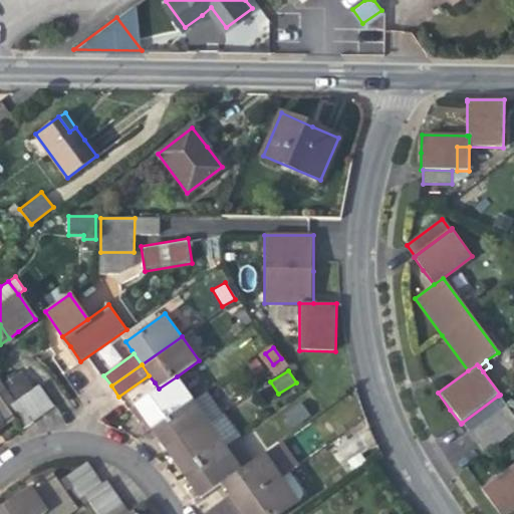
[(15,373),(2,382),(15,402),(18,399),(28,393),(15,373)]
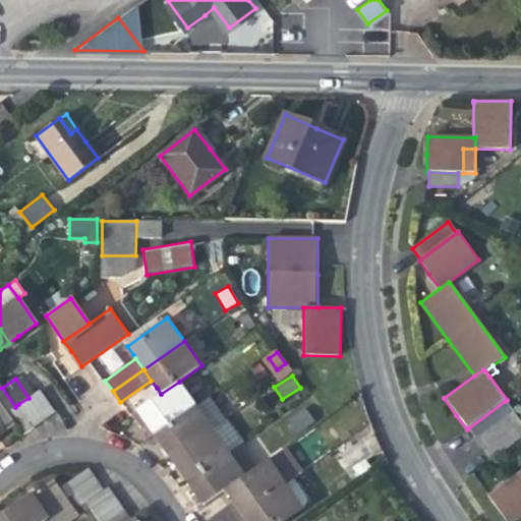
[(195,405),(179,382),(161,394),(137,411),(155,435),(187,411),(195,405)]
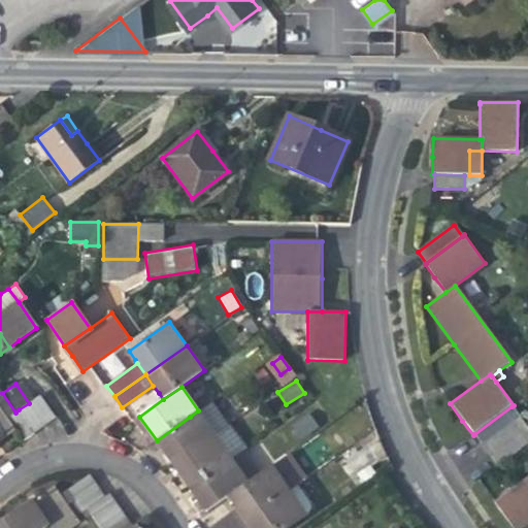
[(0,391),(0,408),(6,418),(15,413),(2,393),(0,392),(0,391)]
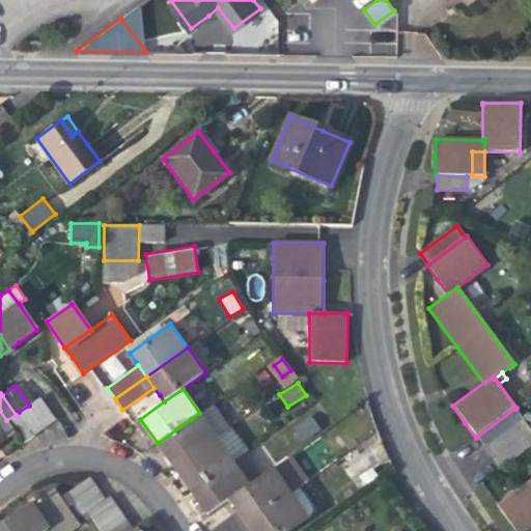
[(39,397),(29,406),(45,427),(55,420),(39,397)]
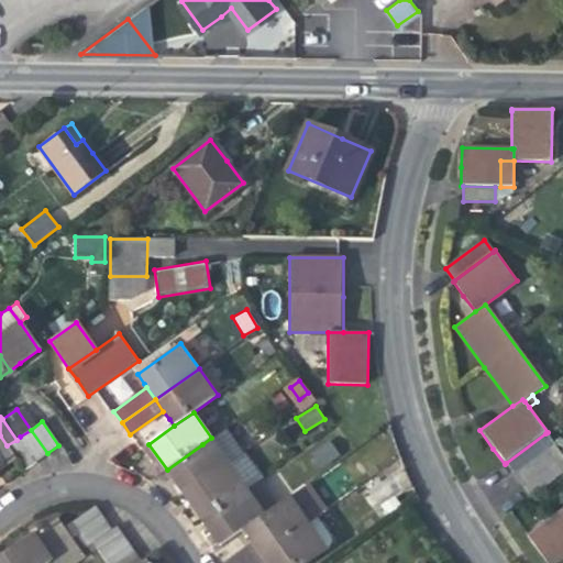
[(211,438),(202,444),(221,470),(245,452),(228,427),(211,438)]
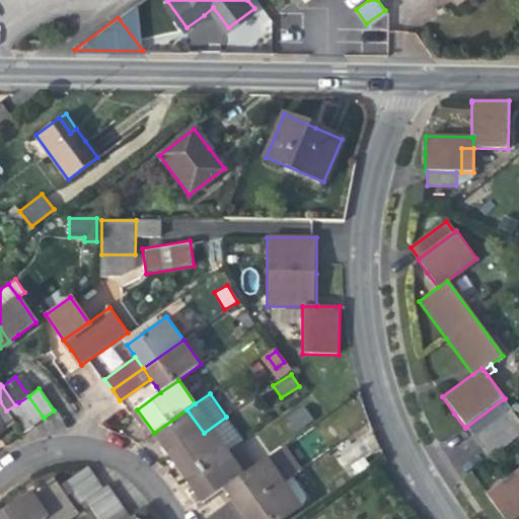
[(33,425),(44,418),(28,396),(18,402),(33,425)]
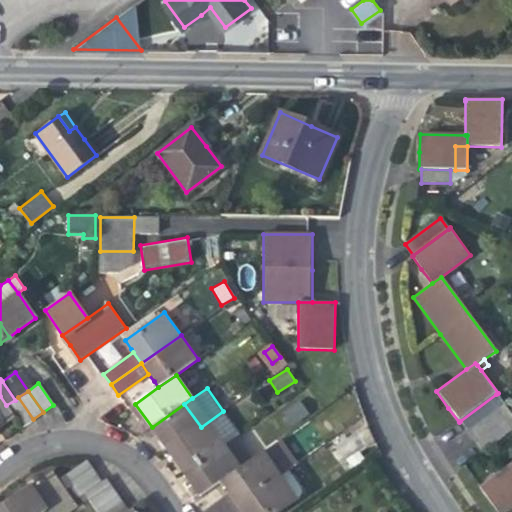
[(511,430),(511,415),(496,394),(460,421),(483,451),(511,430)]
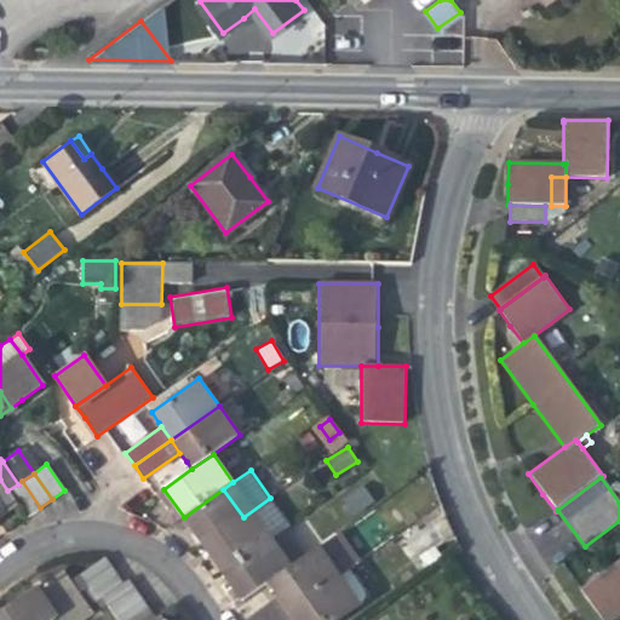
[(0,517),(18,505),(7,491),(0,480),(0,517)]
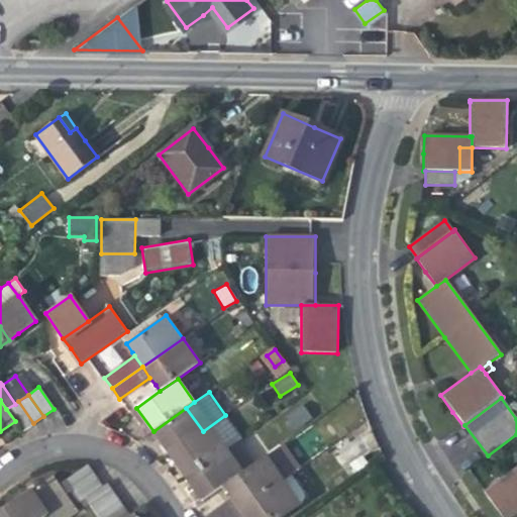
[(22,431),(33,423),(18,401),(15,404),(6,409),(15,421),(22,431)]
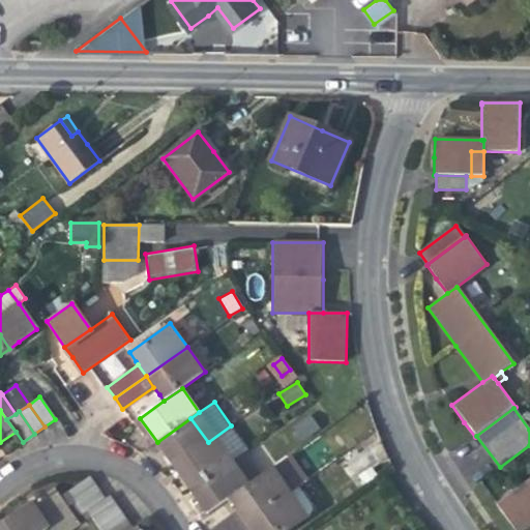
[(301,443),(321,428),(307,412),(289,429),(301,443)]
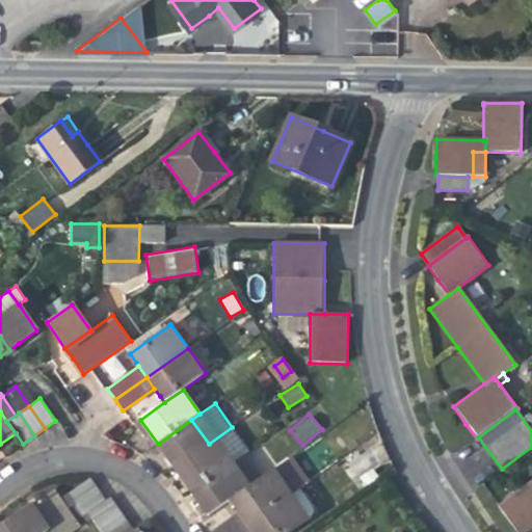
[(153,447),(158,444),(140,420),(133,424),(141,436),(144,434),(149,441),(153,447)]
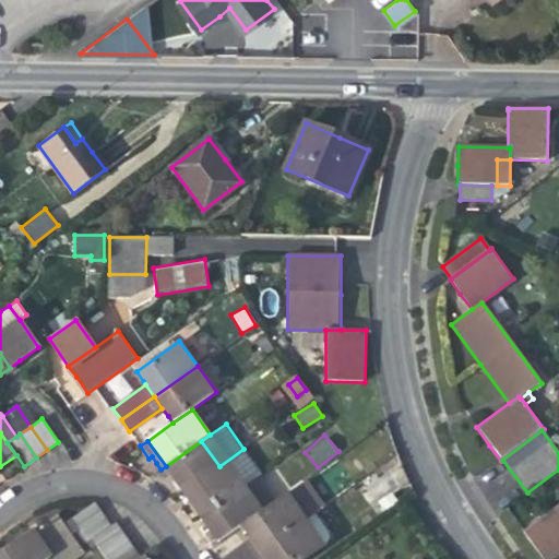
[(219,466),(201,441),(166,466),(175,479),(183,491),(219,466)]
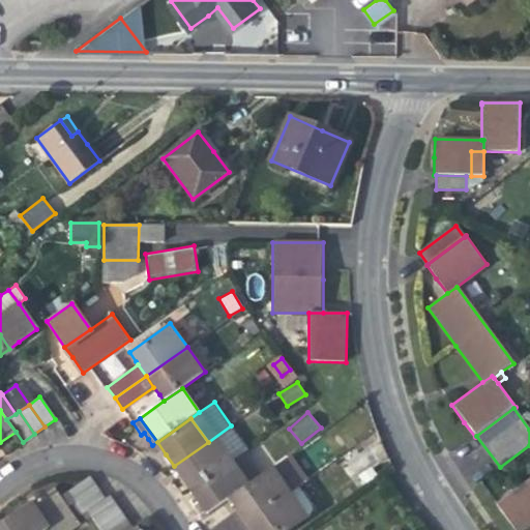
[(208,442),(225,466),(233,460),(247,449),(231,425),(208,442)]
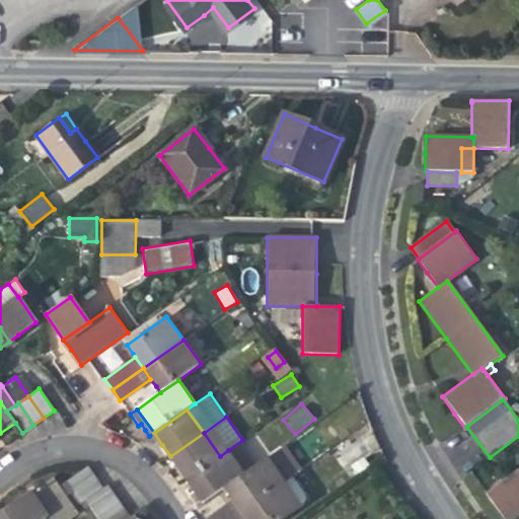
[(220,456),(204,433),(170,456),(179,469),(187,479),(220,456)]
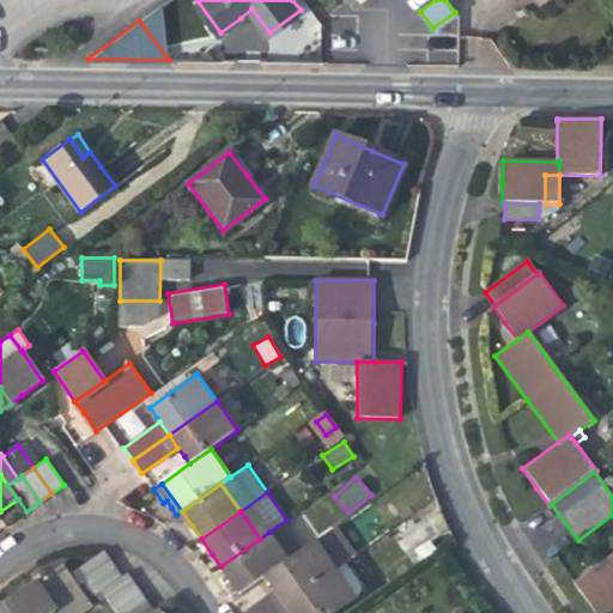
[(305,547),(327,576),(337,569),(351,559),(329,530),(305,547)]
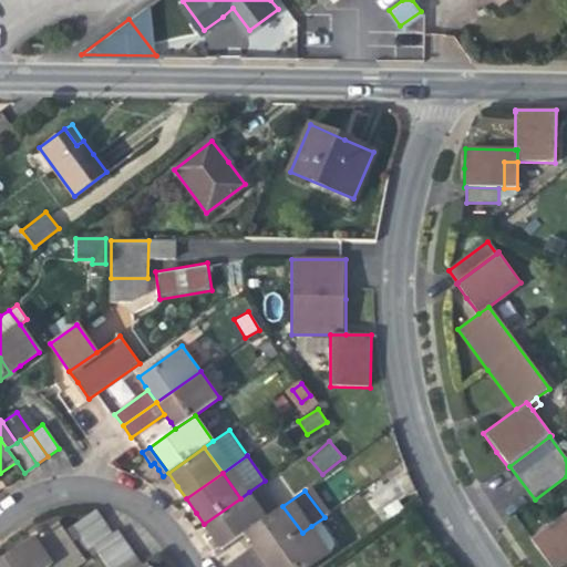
[(267,517),(249,492),(240,498),(204,524),(212,534),(222,549),(245,533),(267,517)]
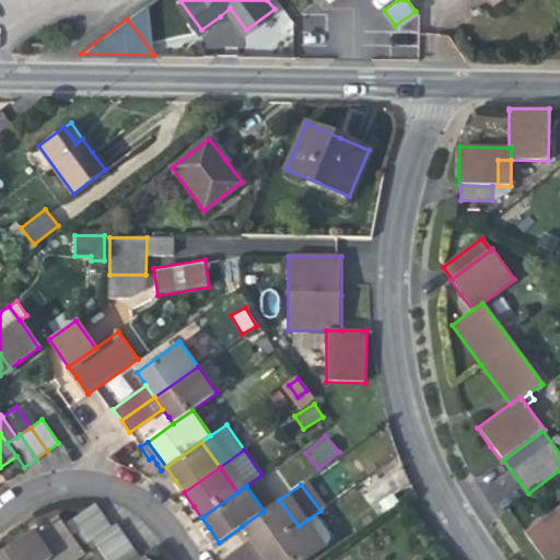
[(400,490),(393,494),(400,506),(416,494),(410,487),(401,492),(400,490)]
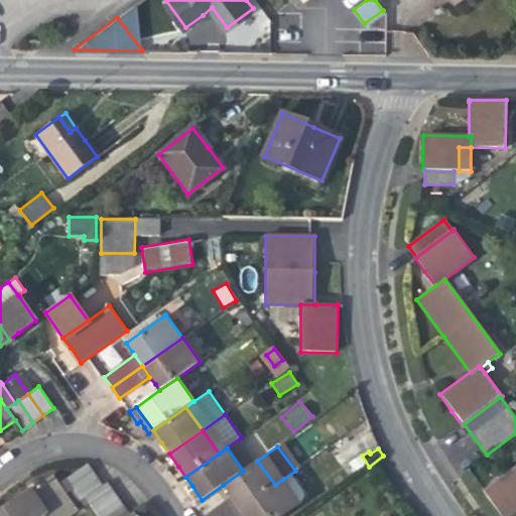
[(358,475),(369,467),(362,456),(350,465),(358,475)]
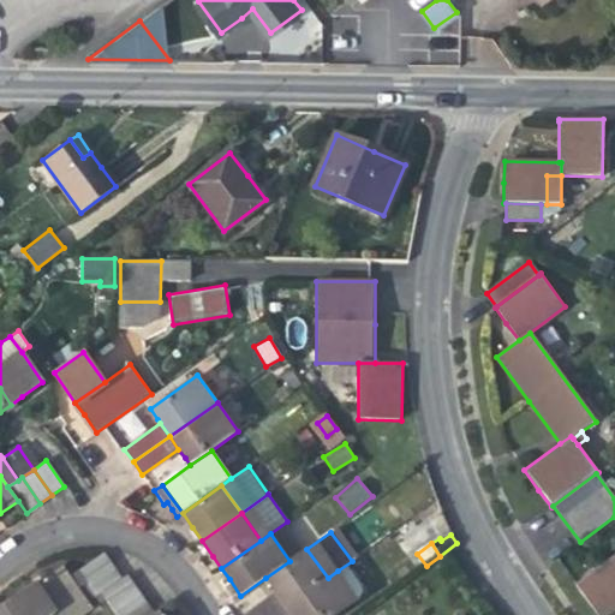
[(276,592),(287,607),(328,578),(306,549),(290,561),(266,578),(273,587),(276,592)]
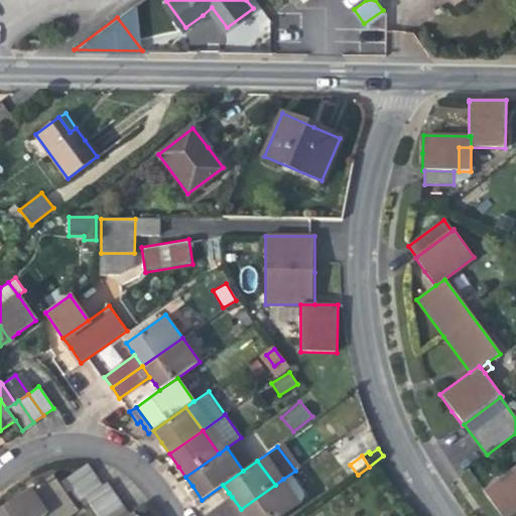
[(96,474),(88,464),(66,479),(74,490),(96,474)]
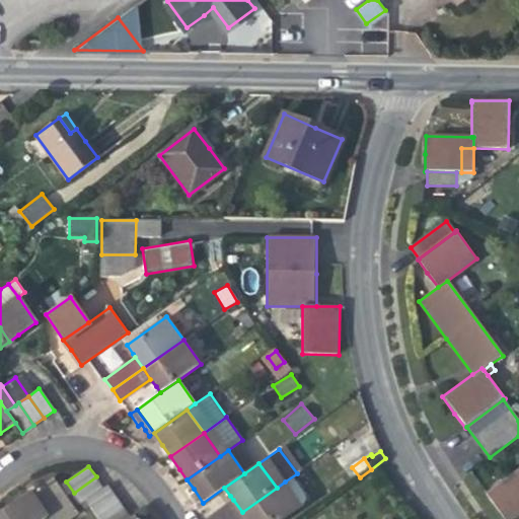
[(510,518),(518,512),(518,467),(486,493),(485,494),(496,508),(503,518),(510,518)]
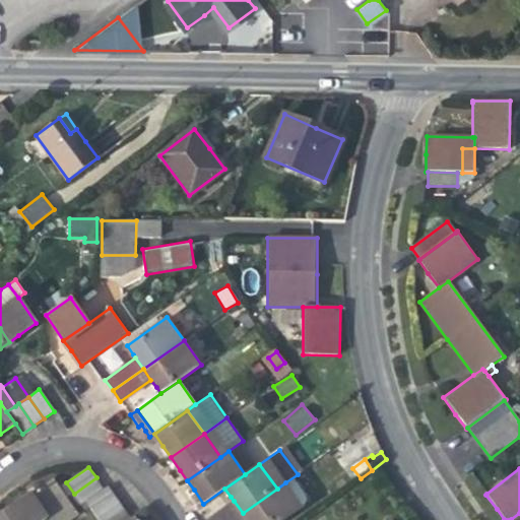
[(67,519),(78,513),(74,508),(60,486),(53,477),(29,494),(4,512),(9,519),(67,519)]
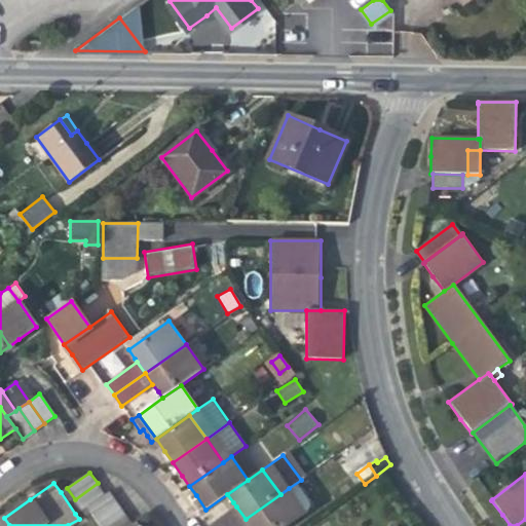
[(105,493),(98,483),(75,499),(82,510),(87,506),(105,493)]
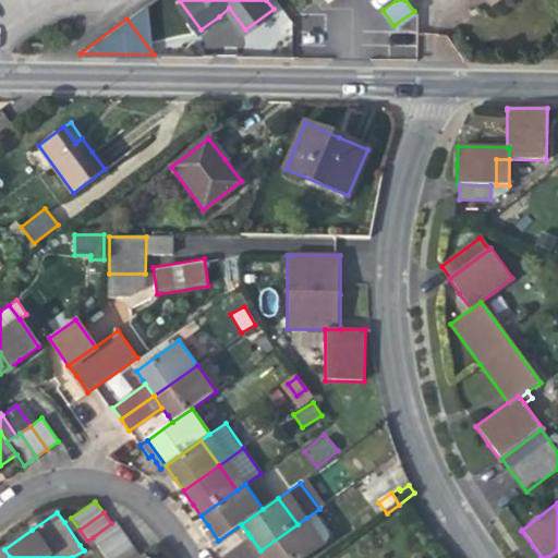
[(80,545),(87,541),(80,530),(71,518),(64,522),(80,545)]
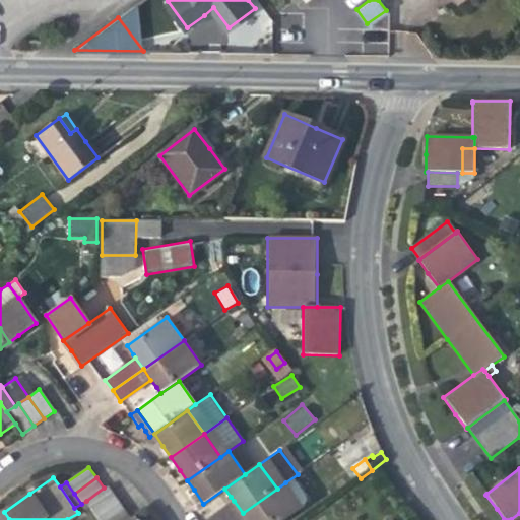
[(243,513),(247,519),(280,519),(302,506),(285,482),(277,489),(243,513)]
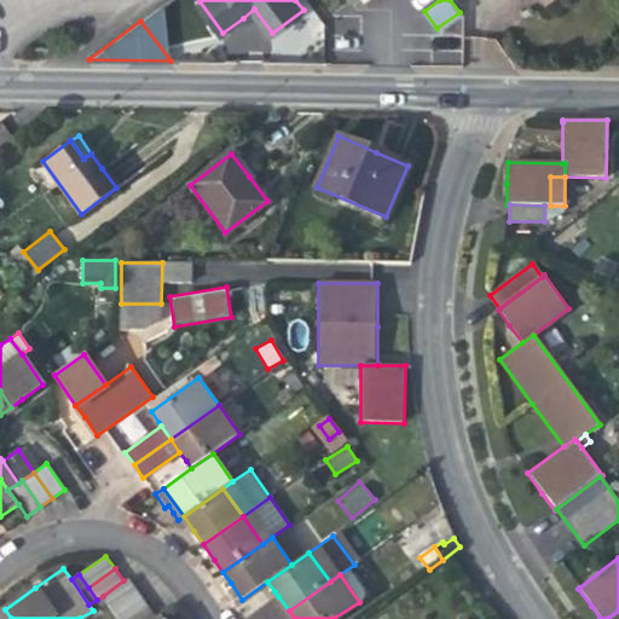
[(128,577),(123,580),(103,596),(111,609),(138,591),(128,577)]
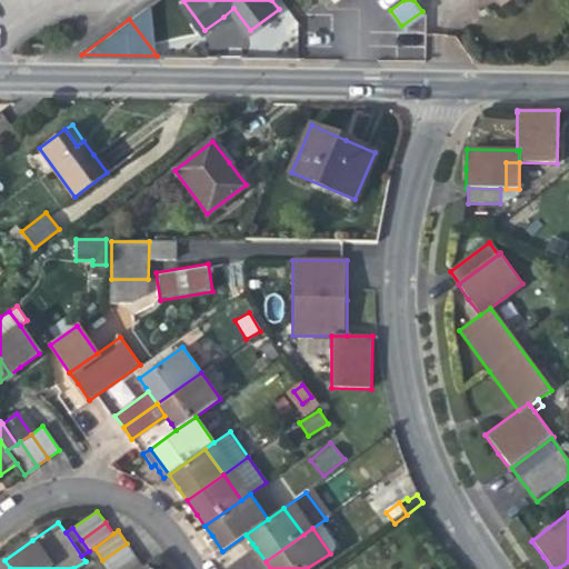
[(115,568),(136,556),(127,543),(102,560),(109,568),(115,568)]
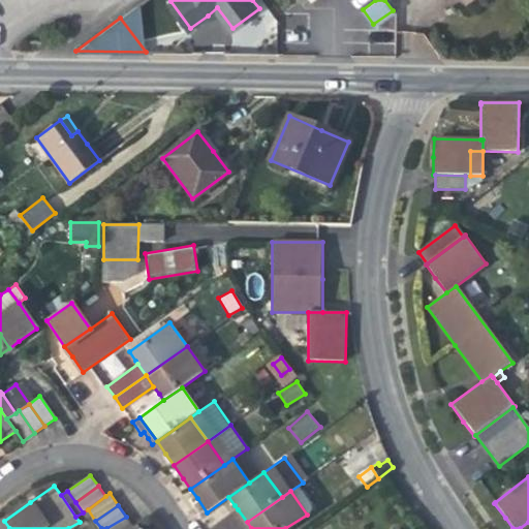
[(237,528),(247,522),(238,509),(209,528),(237,528)]
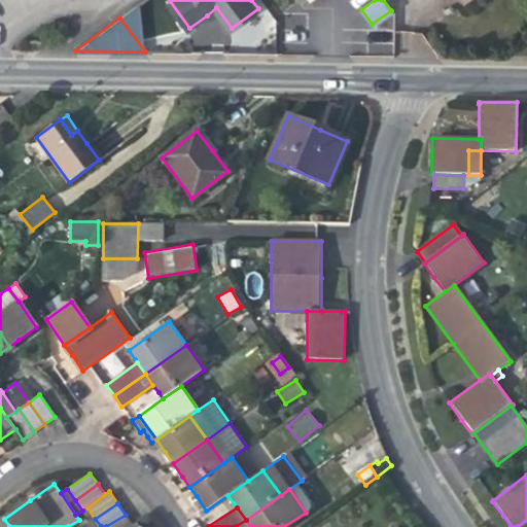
[(132,526),(134,526),(126,515),(106,526),(132,526)]
